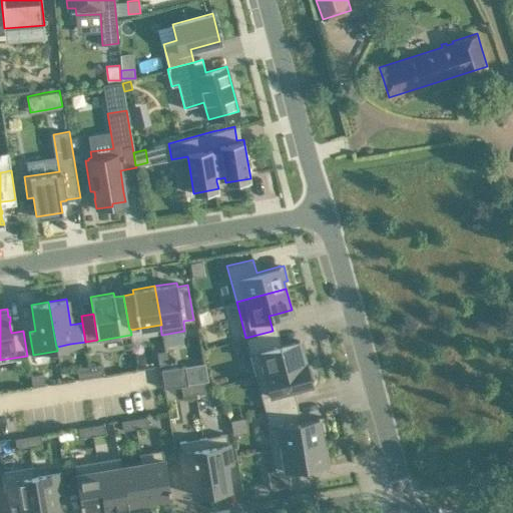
[(305,362),(300,340),(277,346),(273,331),(245,338),(255,375),(305,362)]
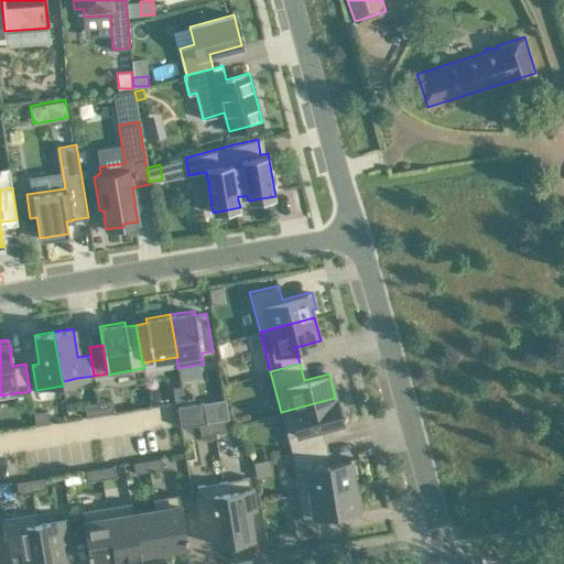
[(183,384),(172,387),(175,401),(185,399),(183,384)]
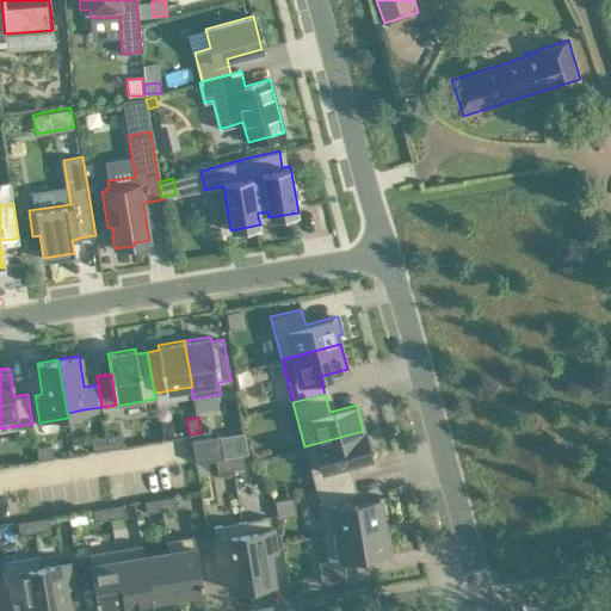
[(369,454),(374,452),(374,450),(372,451),(369,433),(368,431),(364,432),(363,431),(304,446),(316,489),(347,483),(343,464),(370,457),(369,454)]
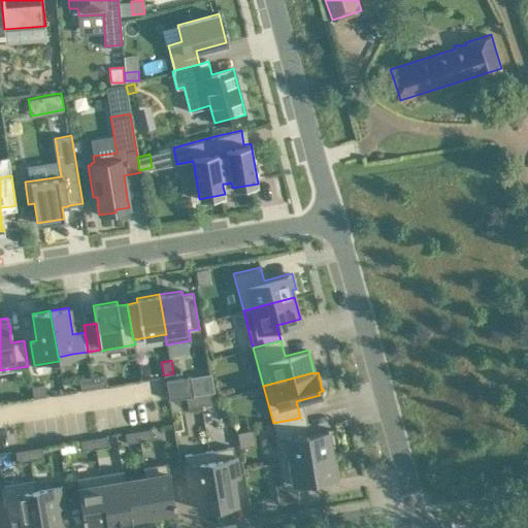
[(105,374),(92,376),(94,387),(107,385),(105,374)]
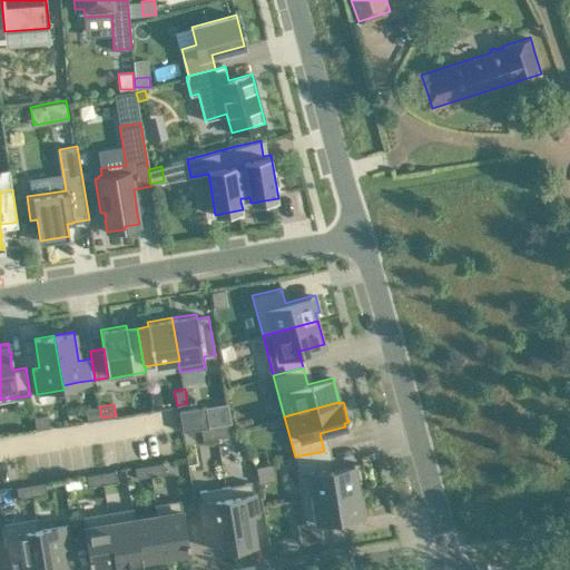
[(87,420),(101,418),(99,406),(86,409),(87,420)]
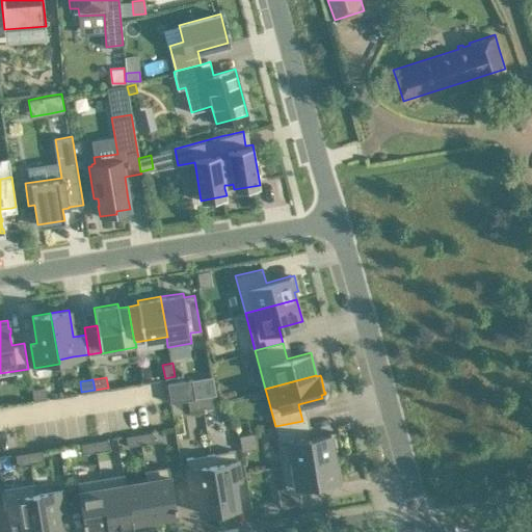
[(170,402),(195,398),(192,379),(167,383),(170,402)]
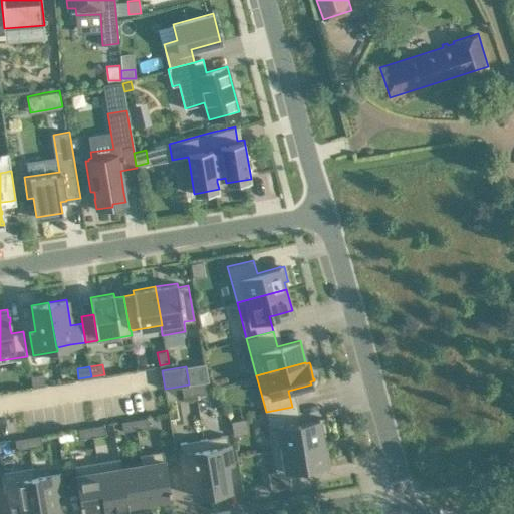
[(43,374),(30,376),(32,387),(45,384),(43,374)]
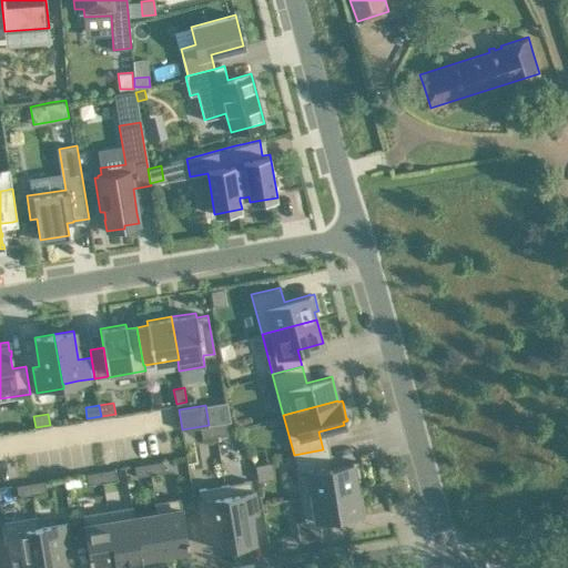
[(214,425),(216,435),(231,433),(229,423),(214,425)]
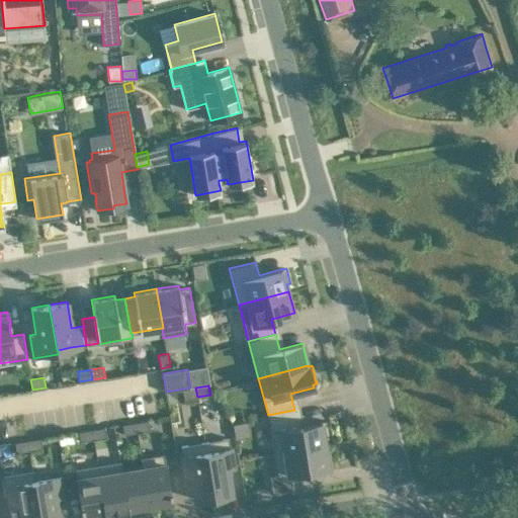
[(195,387),(183,390),(184,400),(197,397),(195,387)]
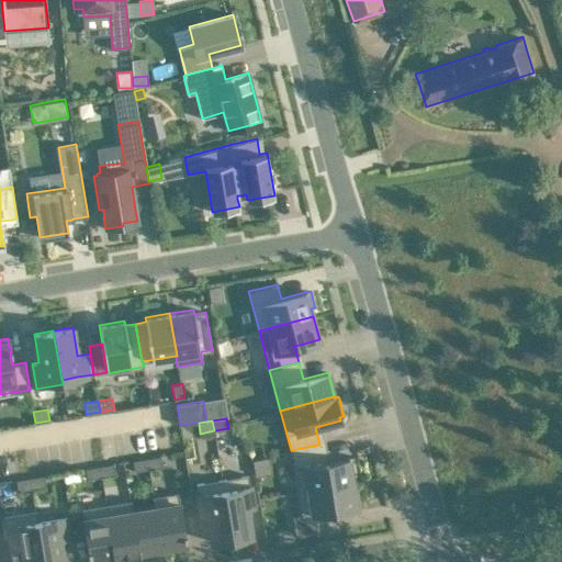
[(319,445),(291,450),(298,492),(352,482),(351,474),(356,473),(356,472),(355,472),(352,458),(328,461),(323,462),(319,445)]
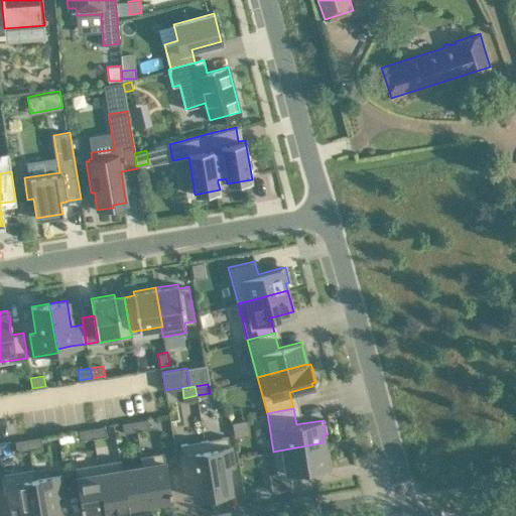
[(148,418),(135,420),(136,430),(149,428),(148,418)]
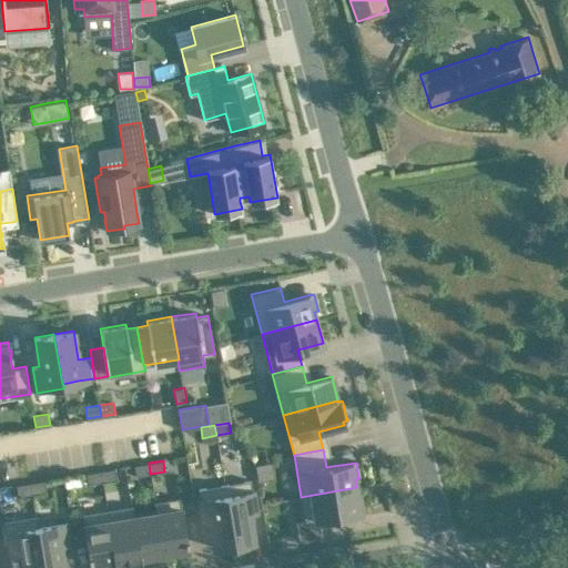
[(135,476),(150,474),(149,463),(134,465),(135,476)]
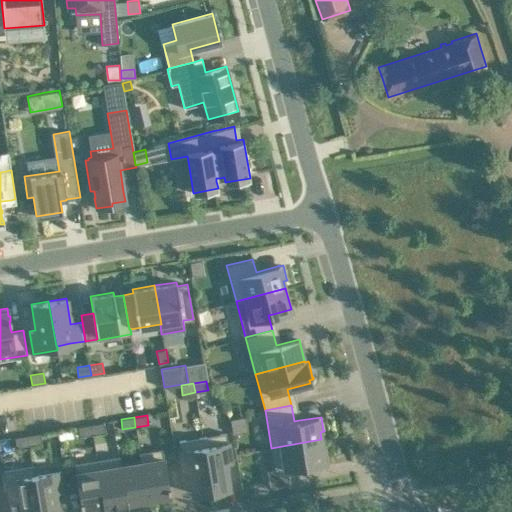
[(104,422),(91,424),(92,434),(105,432),(104,422)]
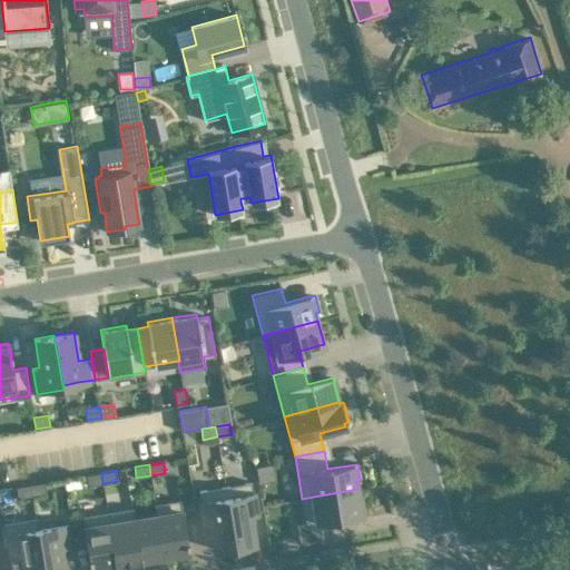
[(102,483),(101,472),(87,474),(89,485),(102,483)]
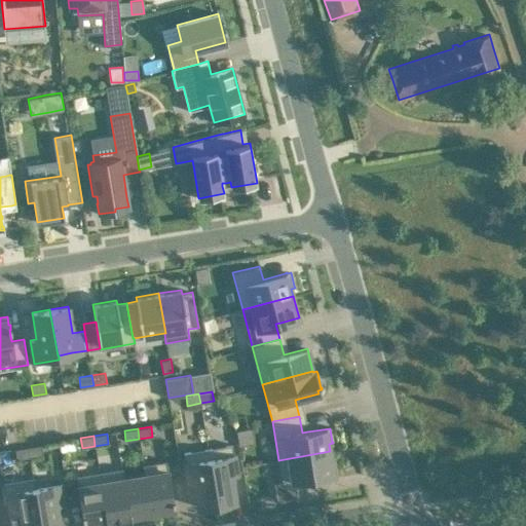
[(217,503),(235,501),(231,475),(237,474),(232,444),(208,448),(217,503)]
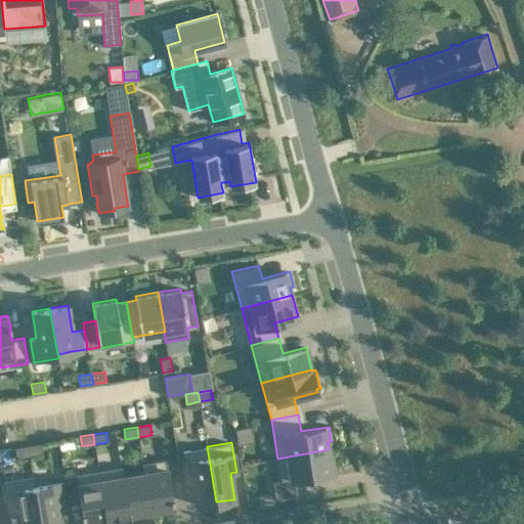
[(28,445),(30,455),(43,453),(41,443),(28,445)]
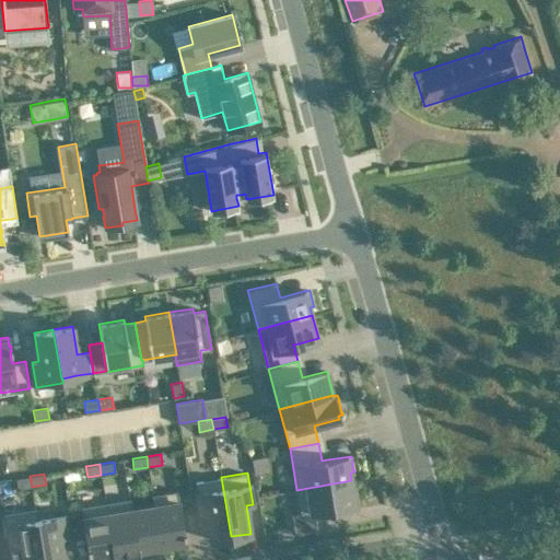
[(32,487),(30,476),(15,478),(18,489),(32,487)]
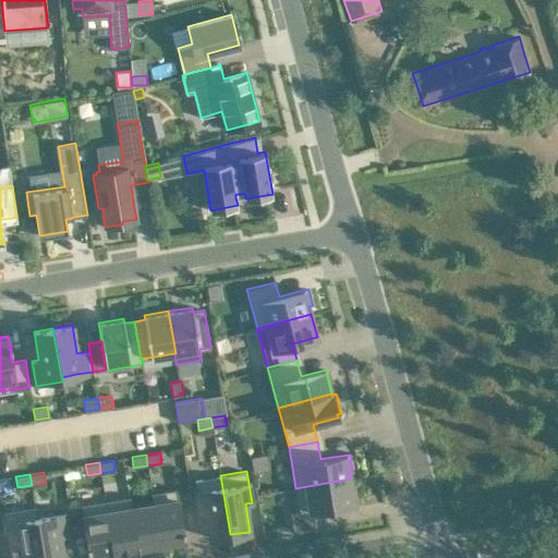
[(211,537),(230,534),(220,475),(195,480),(199,510),(206,509),(211,537)]
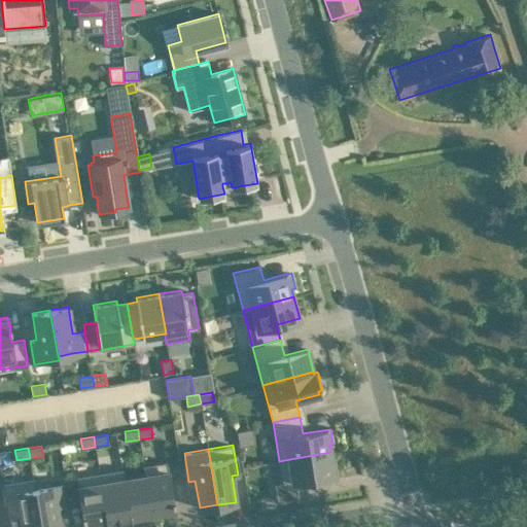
[(281,483),(275,484),(278,501),(297,498),(295,486),(295,482),(321,478),(321,482),(323,481),(336,479),(335,475),(332,465),(335,465),(335,463),(332,463),(330,452),(279,461),(283,483),(281,483)]
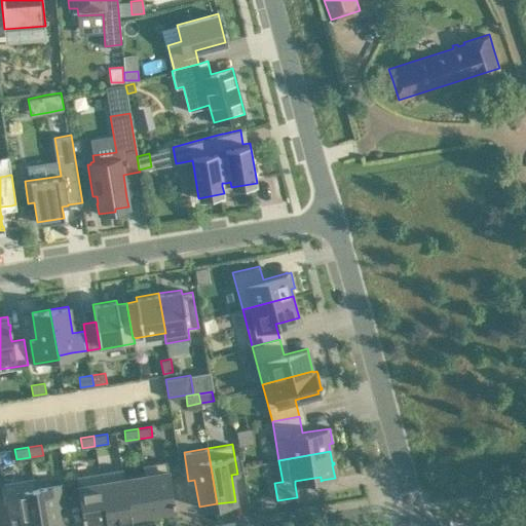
[(143,464),(144,474),(145,474),(151,513),(163,511),(164,513),(175,511),(173,502),(175,502),(174,497),(173,497),(166,460),(143,464)]
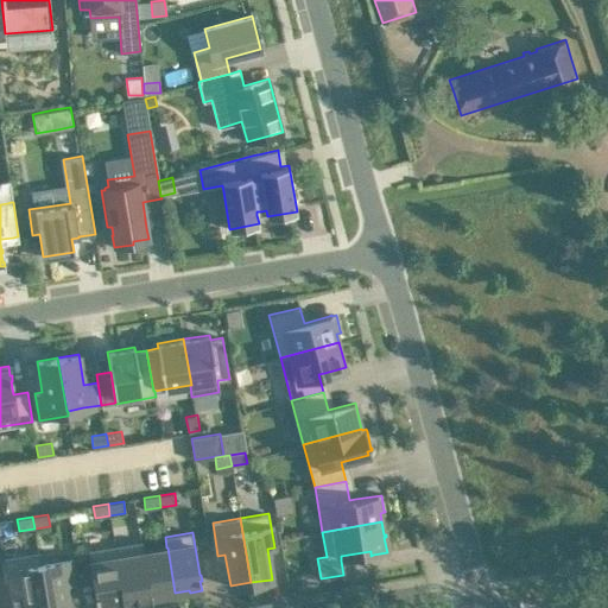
[(141,540),(115,545),(124,601),(124,603),(151,600),(151,596),(150,596),(143,552),(141,540)]
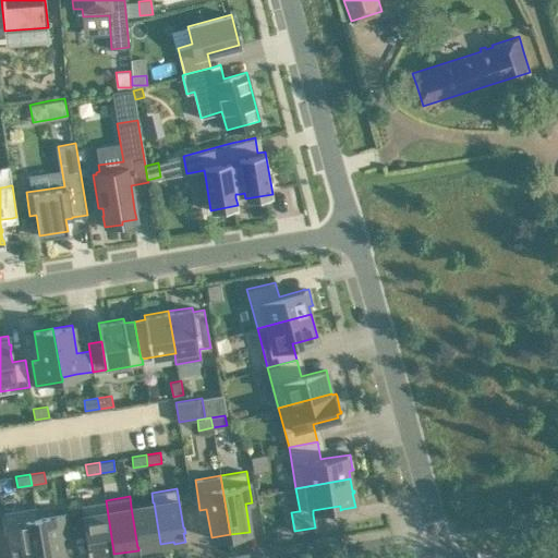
[(100,554),(113,552),(106,500),(81,505),(87,544),(86,544),(87,549),(88,548),(91,557),(101,556),(100,554)]
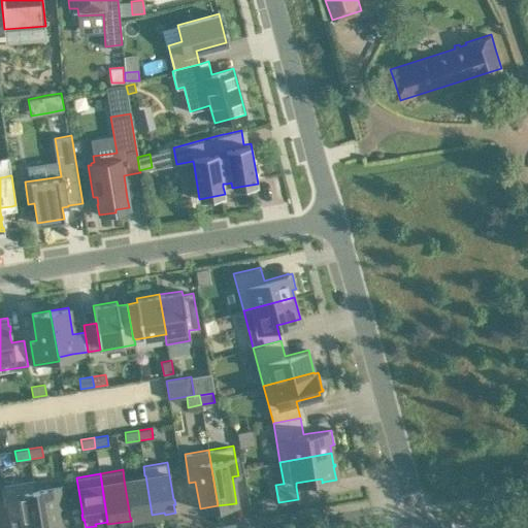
[(152,515),(145,475),(144,475),(124,480),(130,518),(131,518),(152,515)]
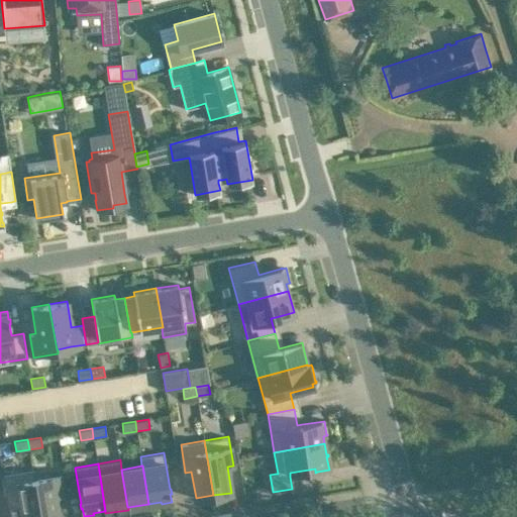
[(40,516),(34,479),(35,479),(33,470),(2,475),(7,503),(19,501),(21,516),(40,516)]
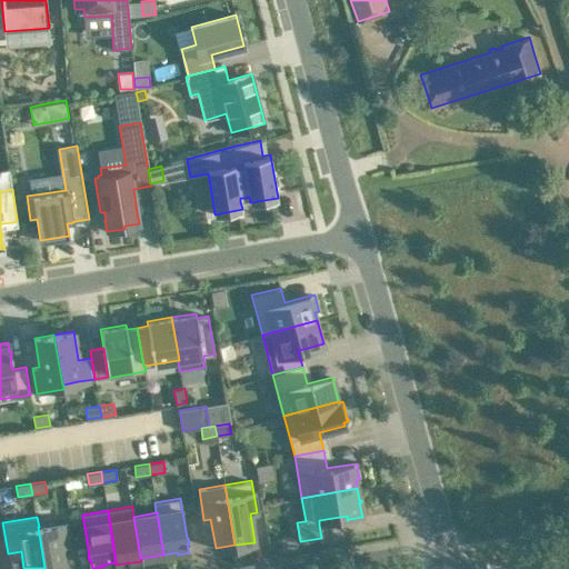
[(38,527),(45,568),(65,568),(61,545),(68,543),(63,522),(39,527),(38,527)]
